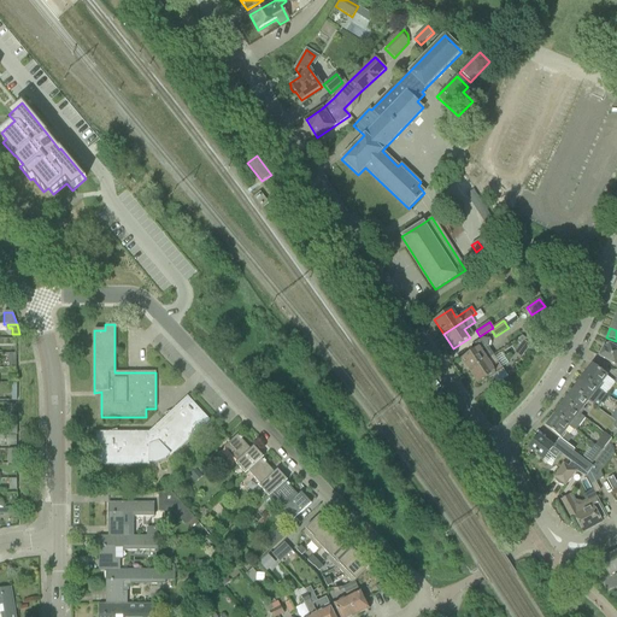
[(535,339),(530,334),(526,340),(532,344),(535,339)]
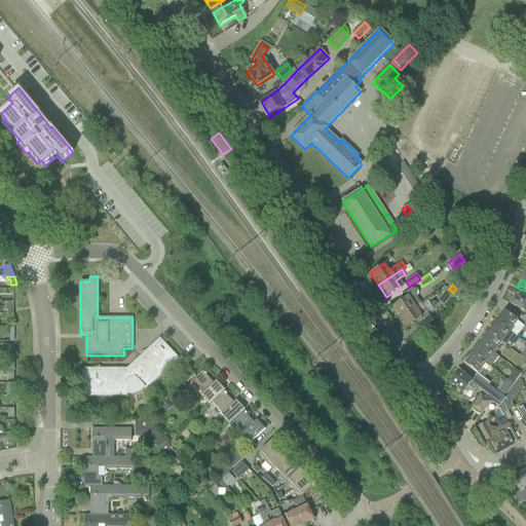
[(401,295),(401,299),(402,300),(393,306),(401,316),(420,303),(416,297),(417,290),(411,289),(401,295)]
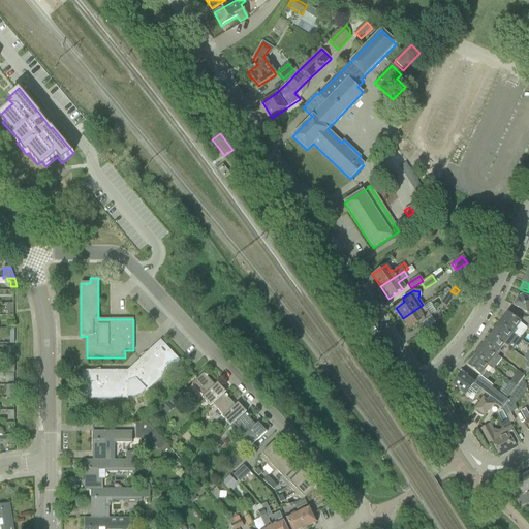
[(446,307),(455,297),(448,292),(441,303),(446,307)]
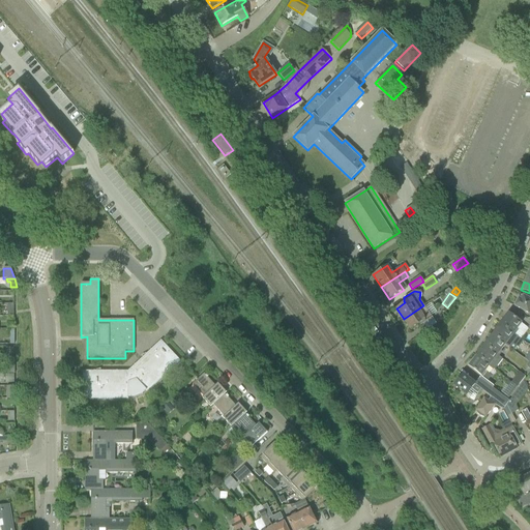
[(529,299),(522,295),(520,299),(519,299),(514,306),(529,315),(529,314),(529,299)]
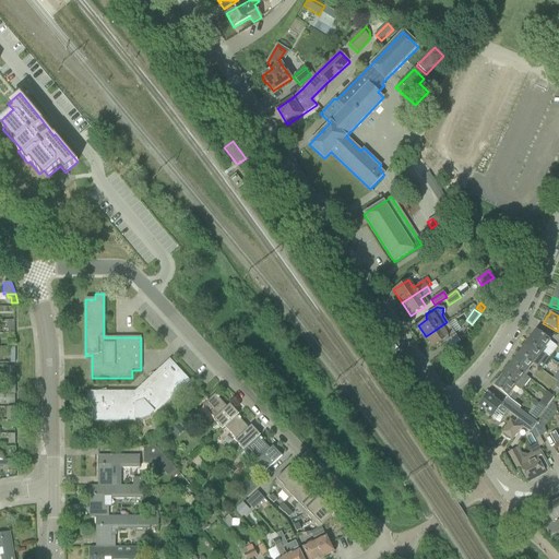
[(447,322),(426,336),(433,348),(442,342),(442,343),(455,335),(447,322)]
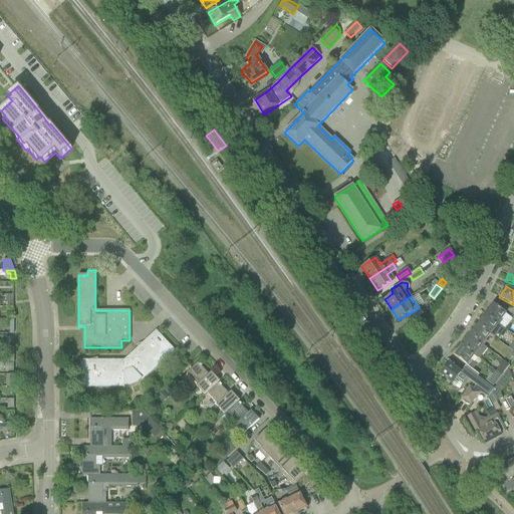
[(493,304),(485,315),(499,325),(502,321),(501,319),(505,313),(493,304)]
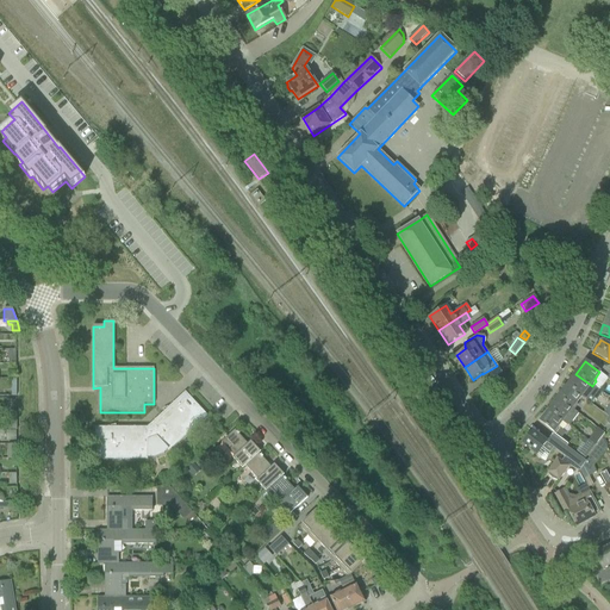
[(576,374),(566,386),(580,397),(590,405),(593,399),(596,402),(602,394),(592,386),(576,374)]
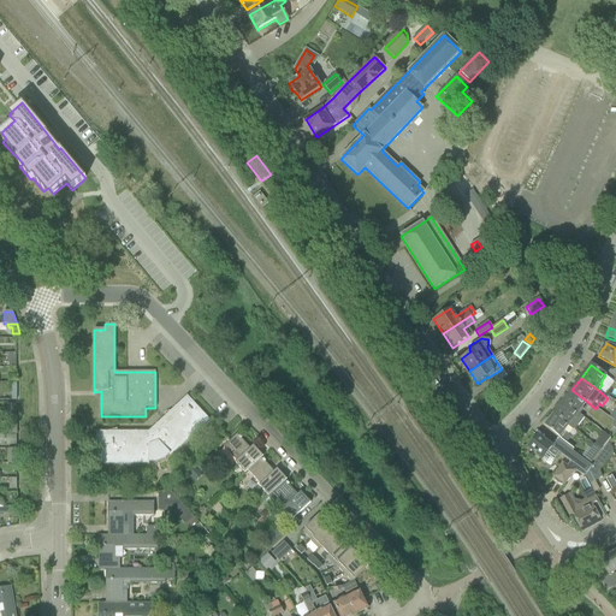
[(572,390),(563,402),(579,415),(582,409),(581,408),(586,401),(572,390)]
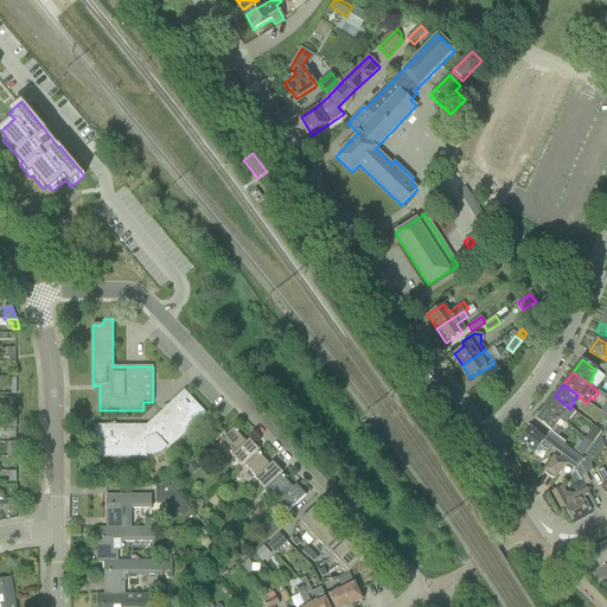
[(206,414),(184,390),(146,426),(95,426),(95,458),(147,458),(147,454),(152,454),(152,457),(163,452),(163,451),(166,447),(168,449),(206,414)]
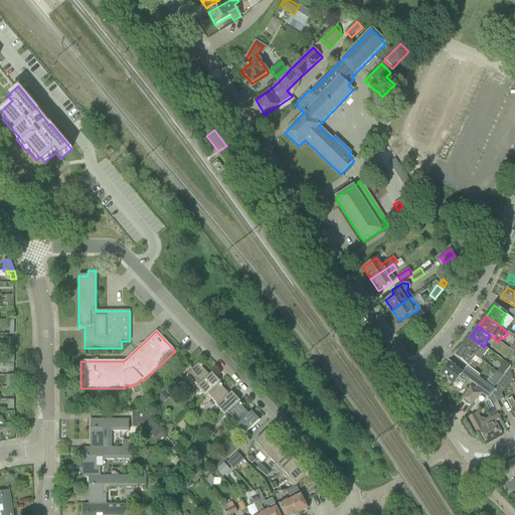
[(484,347),(471,336),(463,347),(475,356),(476,357),(477,357),(480,359),(488,349),(484,347)]
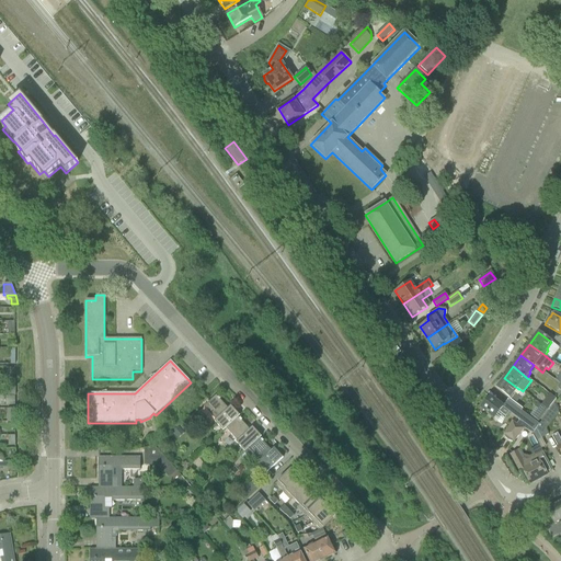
[(517,388),(504,378),(495,389),(508,399),(506,402),(521,412),(523,409),(515,404),(519,399),(513,393),(517,388)]
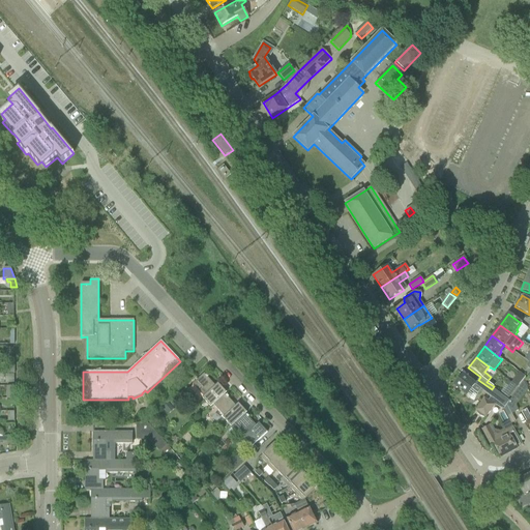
[(519,373),(512,381),(511,383),(517,387),(524,377),(519,373)]
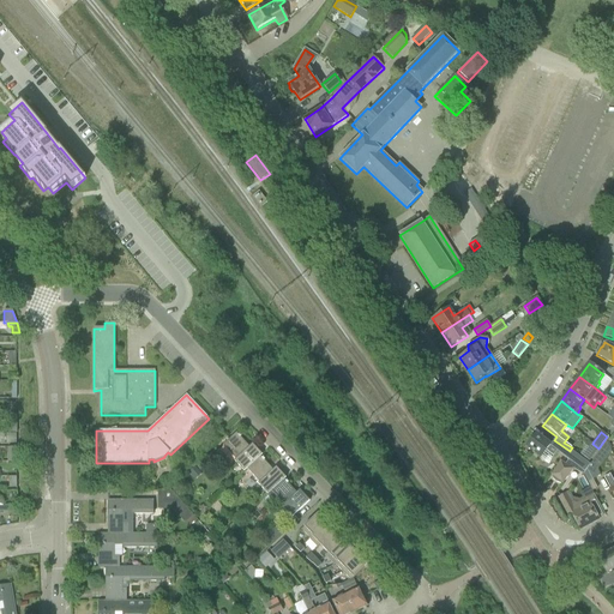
[(246,470),(260,457),(262,456),(252,445),(250,447),(240,438),(241,437),(239,435),(236,433),(222,446),(235,461),(234,462),(244,473),(246,470)]
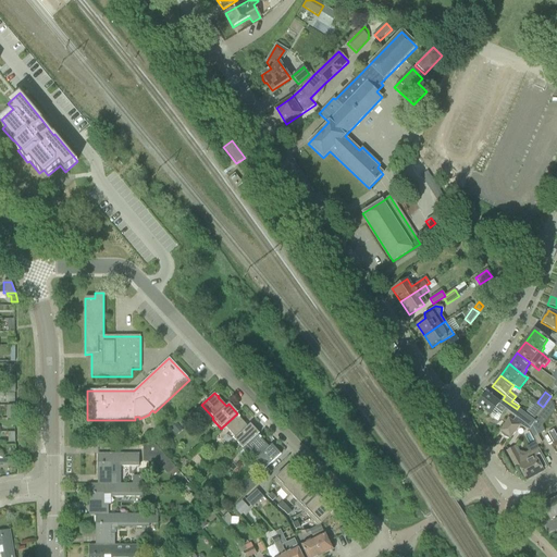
[(14,394),(5,394),(5,403),(14,404),(14,394)]
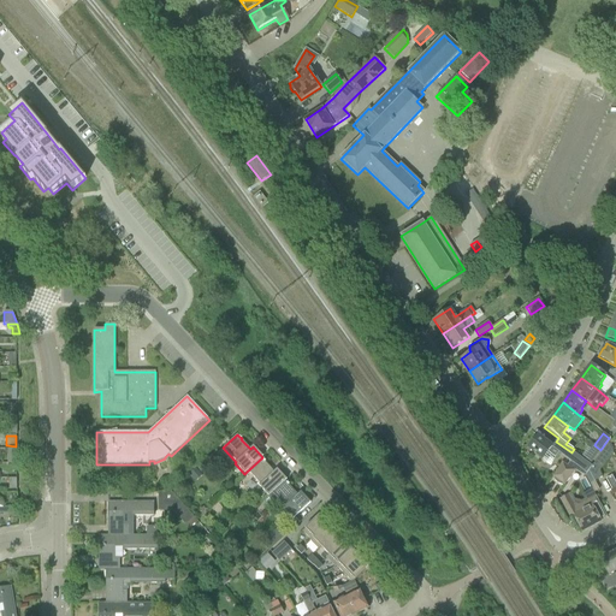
[(556,442),(552,446),(538,436),(528,449),(542,460),(548,452),(555,458),(558,454),(563,457),(570,461),(568,466),(575,471),(585,477),(588,471),(592,466),(572,452),(556,442)]
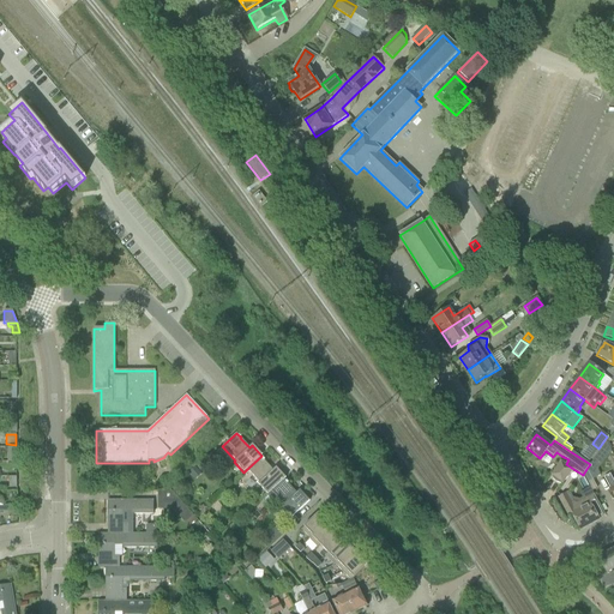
[(606,443),(590,464),(587,469),(593,480),(600,476),(596,469),(611,451),(606,443)]
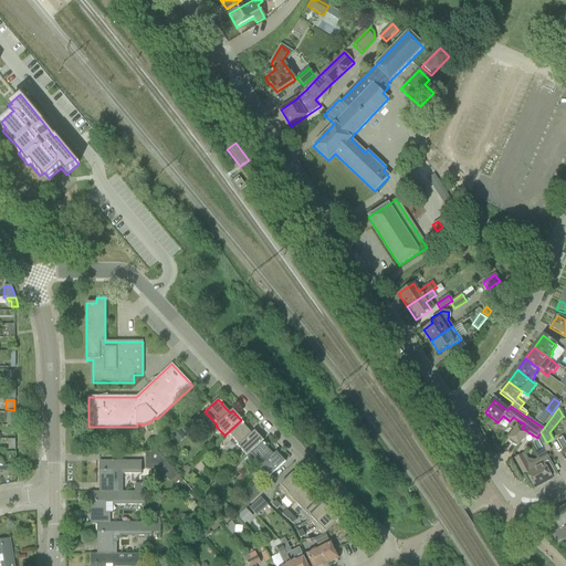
[(552,413),(546,409),(543,413),(548,418),(552,413)]
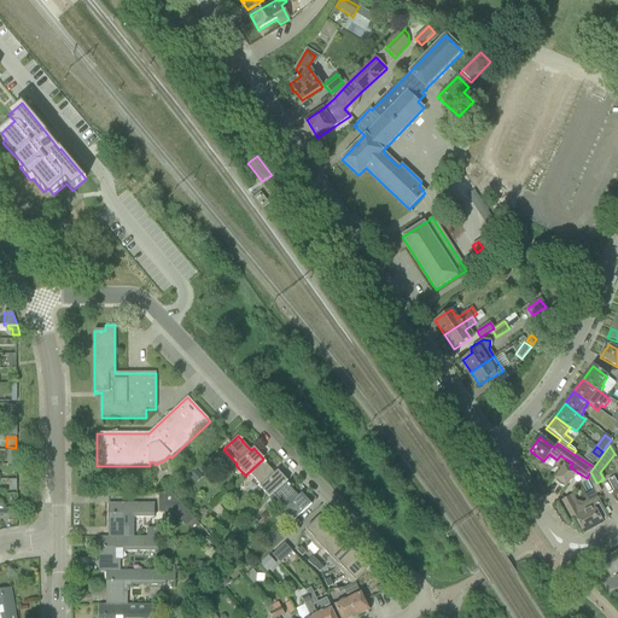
[(262,460),(248,473),(260,487),(258,488),(268,499),(272,496),(286,483),(287,482),(278,471),(274,473),(266,464),(264,461),(263,462),(262,460)]
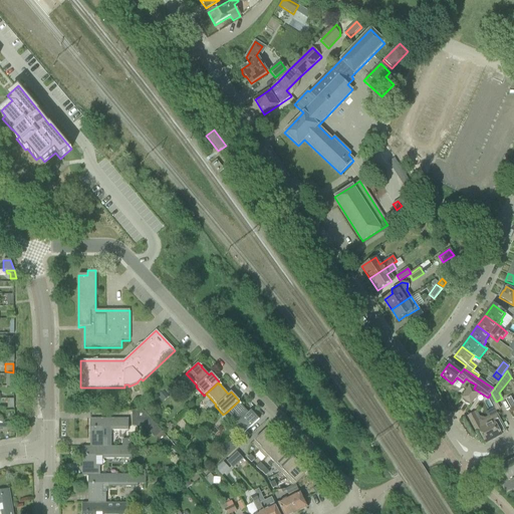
[(473,389),(469,387),(461,398),(462,399),(461,400),(463,401),(464,403),(466,404),(467,405),(469,406),(470,405),(471,406),(480,393),(474,389),(473,389)]
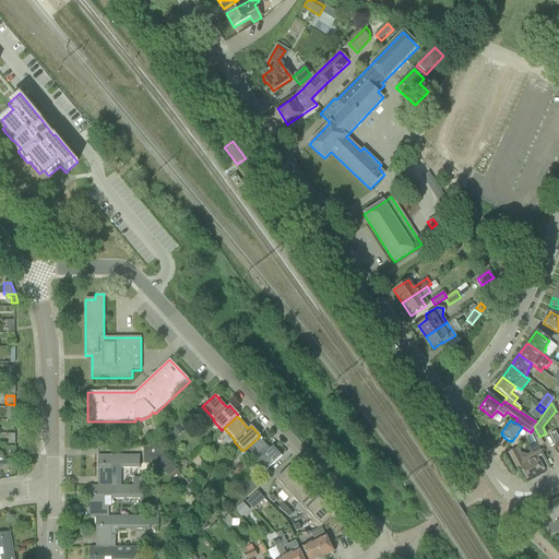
[(94,429),(95,441),(104,441),(104,429),(94,429)]
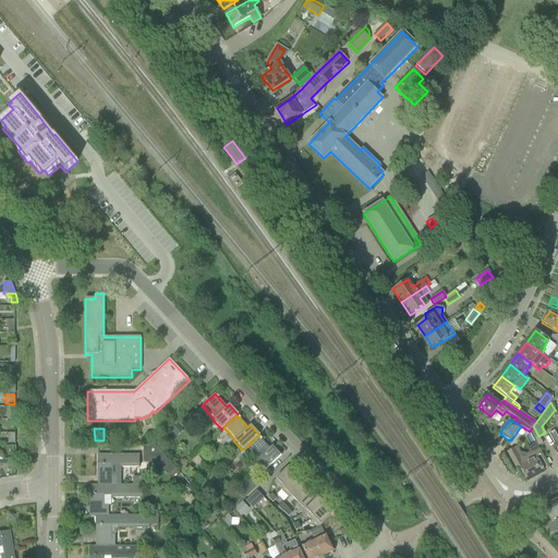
[(557,438),(554,431),(548,434),(557,450),(557,438)]
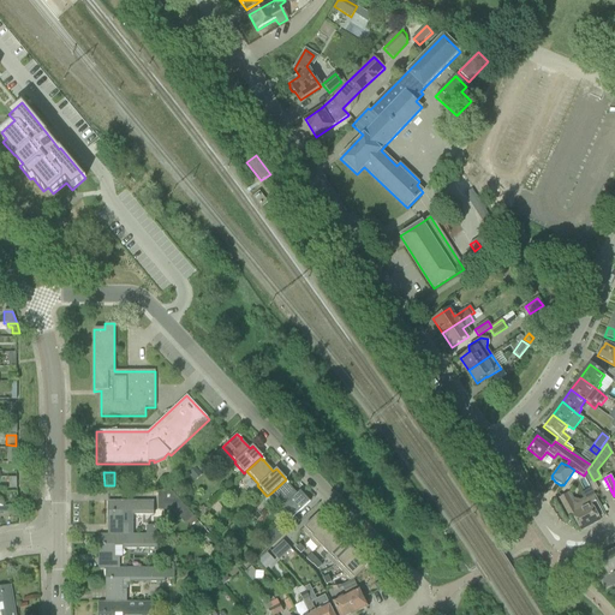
[(286,483),(285,481),(270,494),(284,508),(281,509),(291,520),(310,502),(300,491),(297,495),(288,484),(287,482),(286,483)]
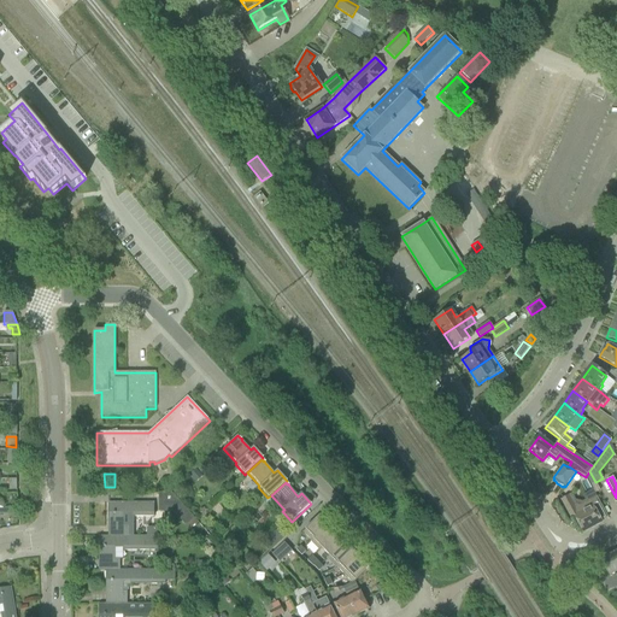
[(159,494),(159,512),(174,512),(186,527),(194,519),(170,491),(166,494),(159,494)]
